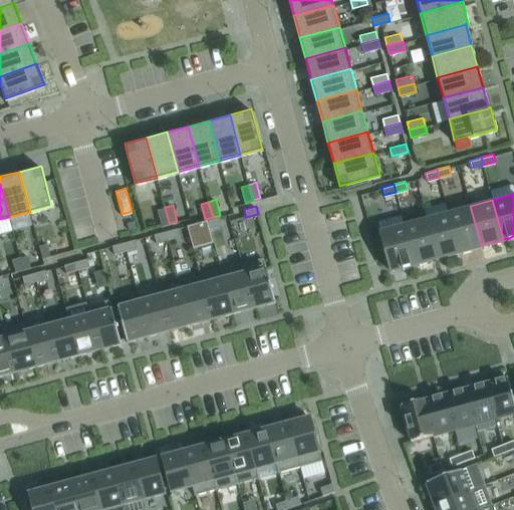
[(481,245),(470,206),(448,212),(459,251),(462,250),(462,251),(471,249),(471,247),(481,245)]
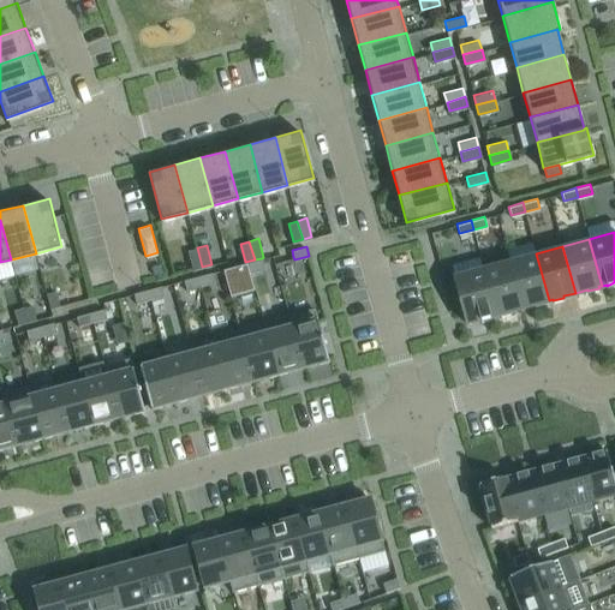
[(202,267),(197,247),(187,250),(192,269),(202,267)]
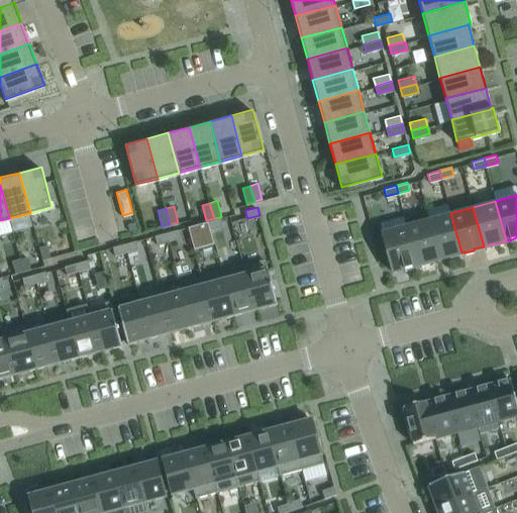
[(461,252),(450,213),(428,219),(439,258),(449,255),(449,257),(459,253),(458,252),(461,252)]
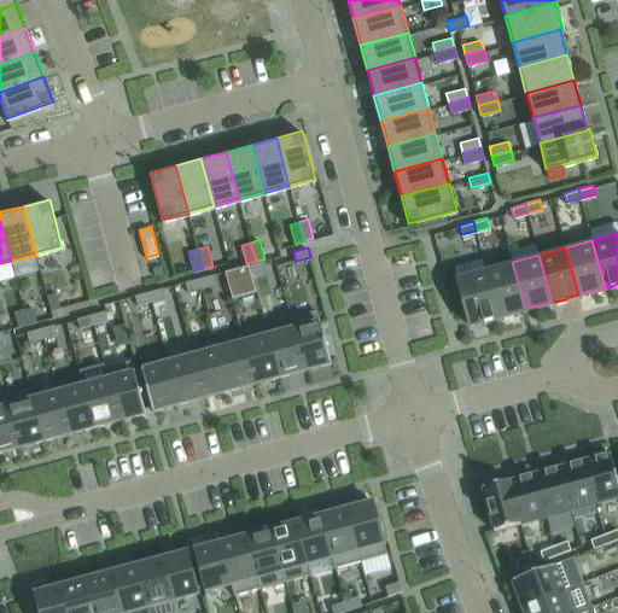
[(266,269),(263,260),(249,263),(252,273),(266,269)]
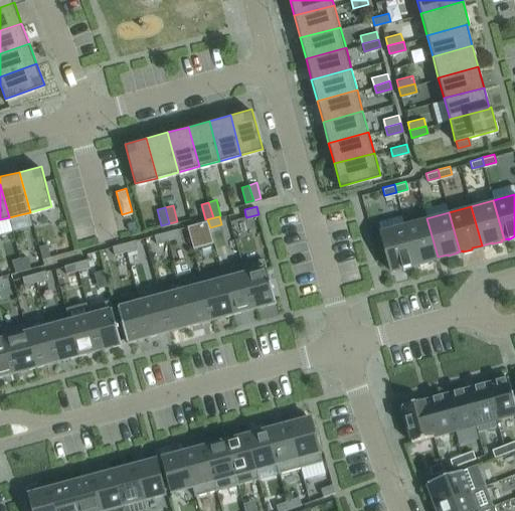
[(438,257),(426,218),(404,224),(415,263),(418,263),(418,264),(427,261),(427,260),(438,257)]
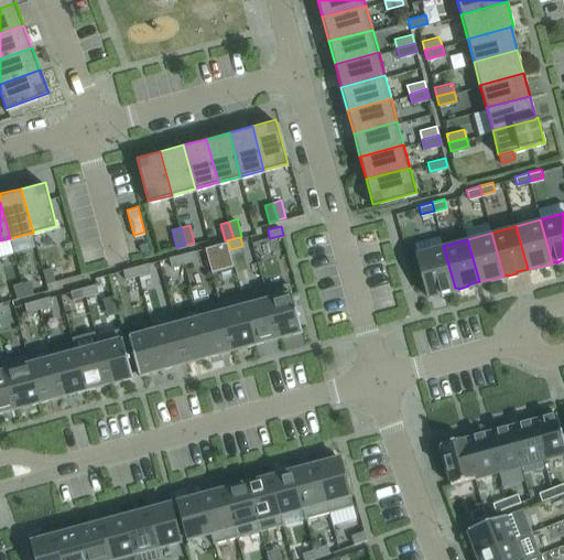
[(231,254),(230,249),(227,240),(210,245),(214,258),(231,254)]
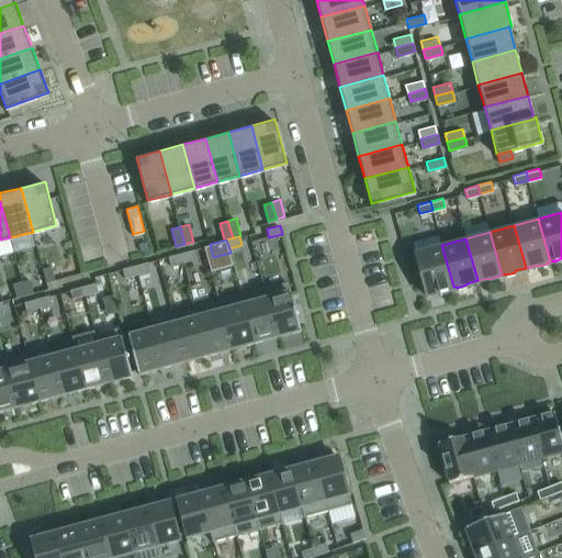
[(453,287),(441,245),(416,253),(427,294),(439,291),(439,292),(449,290),(449,288),(453,287)]
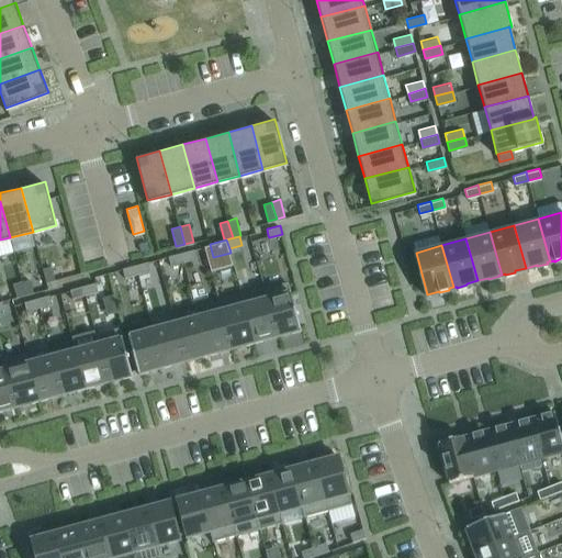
[(195,257),(193,248),(181,252),(183,260),(195,257)]
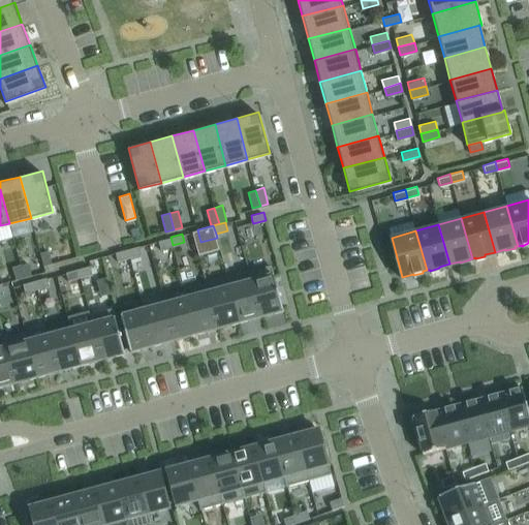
[(173,245),(170,237),(158,240),(160,248),(173,245)]
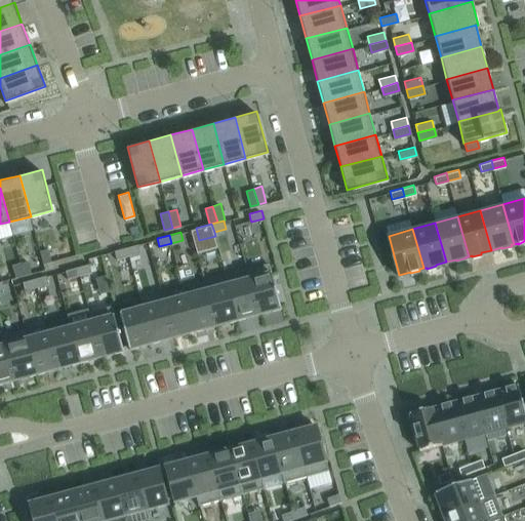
[(140,251),(137,243),(126,246),(128,254),(140,251)]
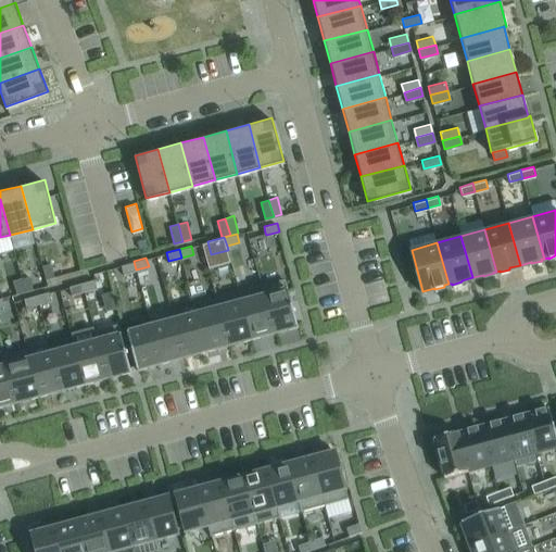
[(136,270),(134,261),(121,264),(123,273),(136,270)]
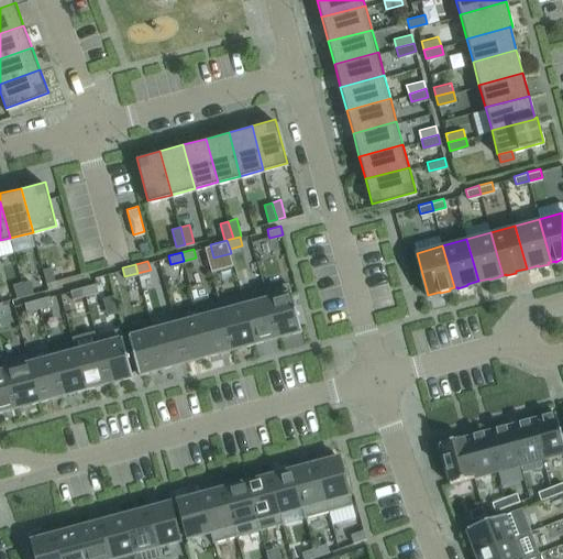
[(55,278),(52,266),(43,269),(46,281),(55,278)]
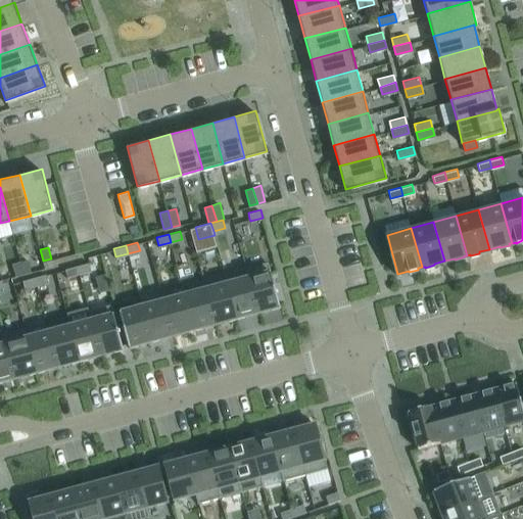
[(28,258),(19,262),(22,273),(31,271),(28,258)]
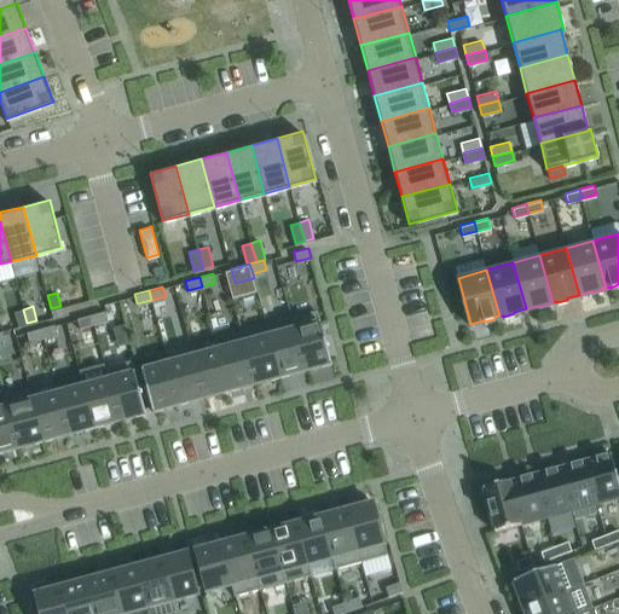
[(305,369),(331,361),(317,308),(290,316),(305,369)]
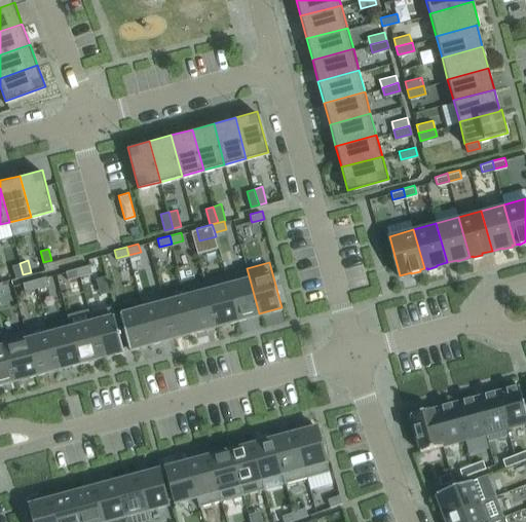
[(23,274),(20,263),(11,265),(14,276),(23,274)]
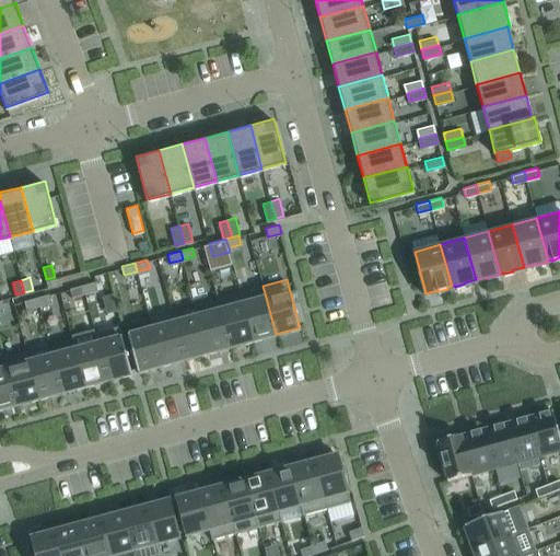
[(97,289),(95,280),(82,284),(84,292),(97,289)]
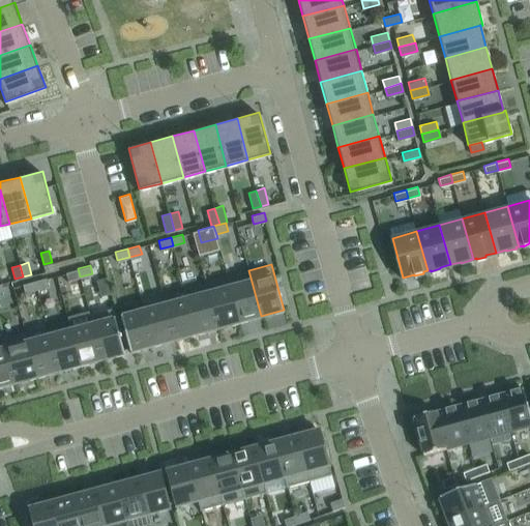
[(80,276),(78,268),(66,271),(68,280),(80,276)]
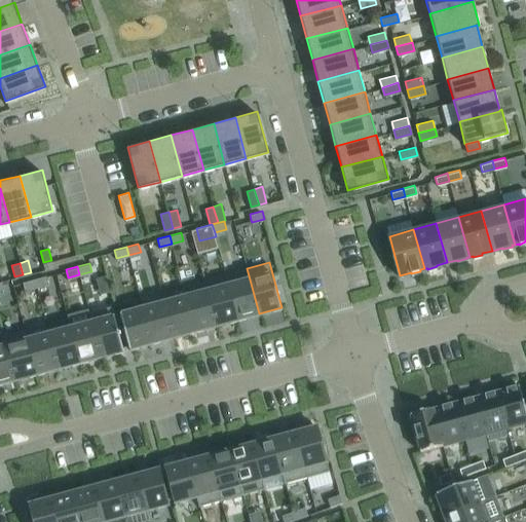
[(259,313),(247,268),(226,274),(237,319),(259,313)]
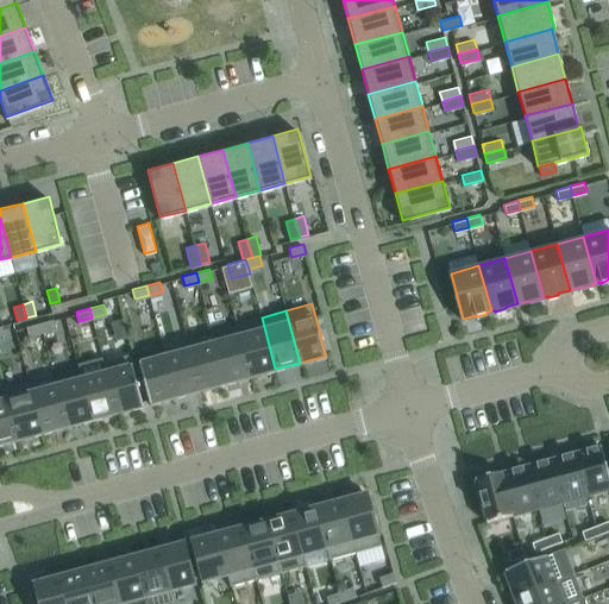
[(56,327),(54,318),(41,321),(43,331),(56,327)]
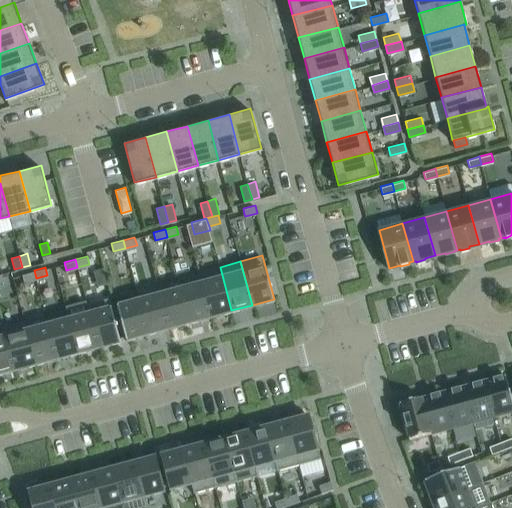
[(231,310),(220,267),(199,273),(210,316),(231,310)]
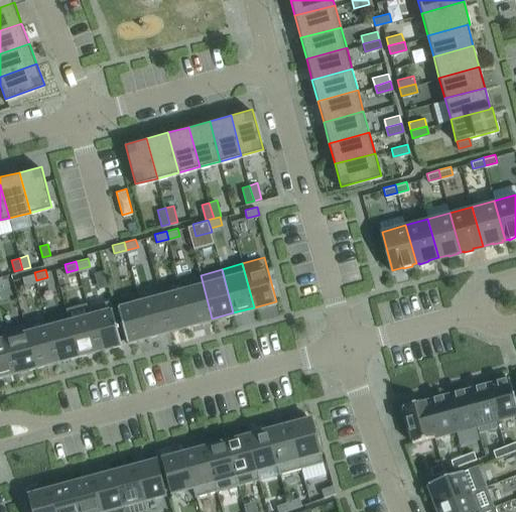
[(36,280),(34,272),(22,276),(24,284),(36,280)]
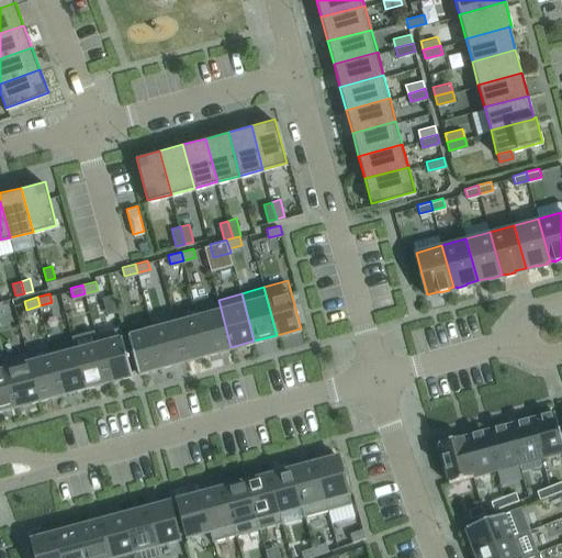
[(231,347),(218,300),(194,305),(198,316),(198,315),(209,353),(231,347)]
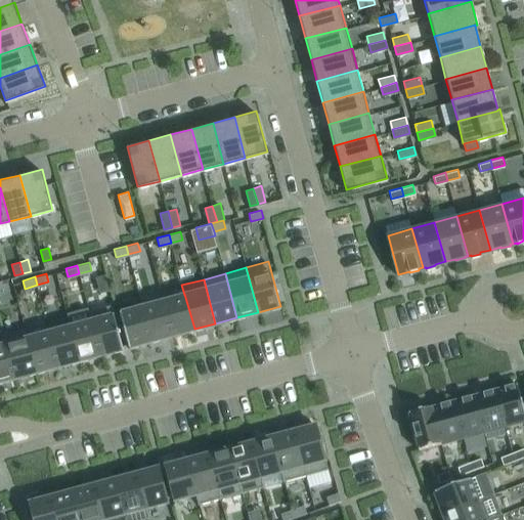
[(194,329),(184,294),(184,295),(163,300),(173,335),(194,329)]
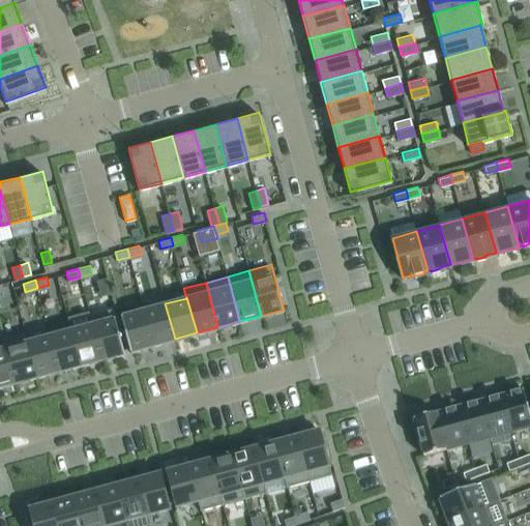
[(175,339),(165,303),(145,309),(144,310),(153,345),(175,339)]
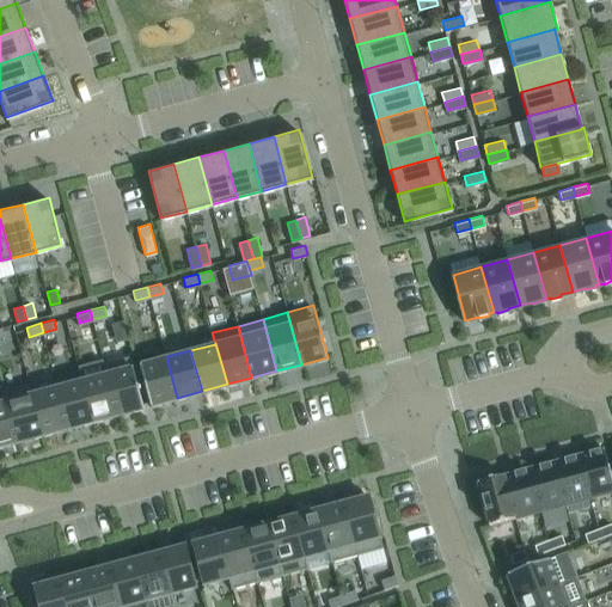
[(177,398),(166,357),(167,356),(165,351),(139,359),(151,405),(177,398)]
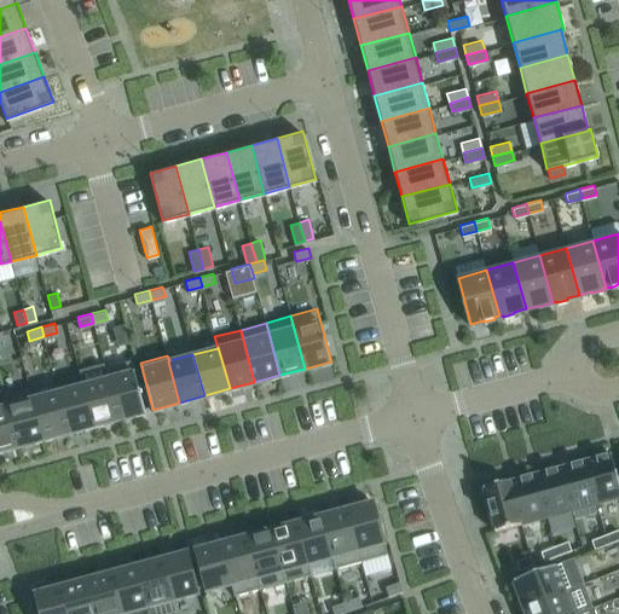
[(145,411),(132,359),(104,366),(105,372),(106,371),(120,418),(145,411)]
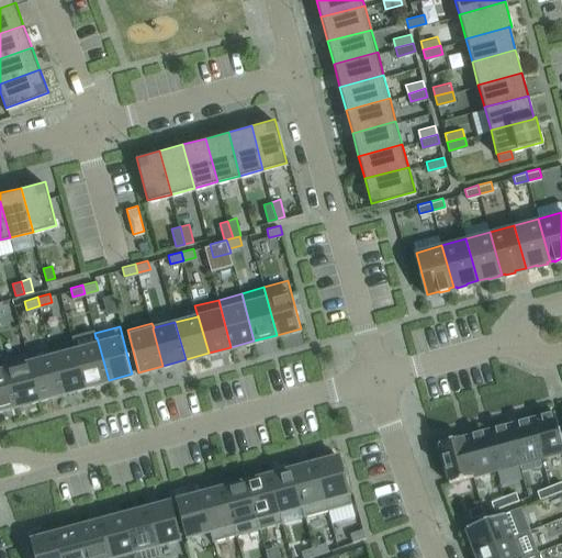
[(109,380),(97,337),(96,338),(74,344),(86,387),(109,380)]
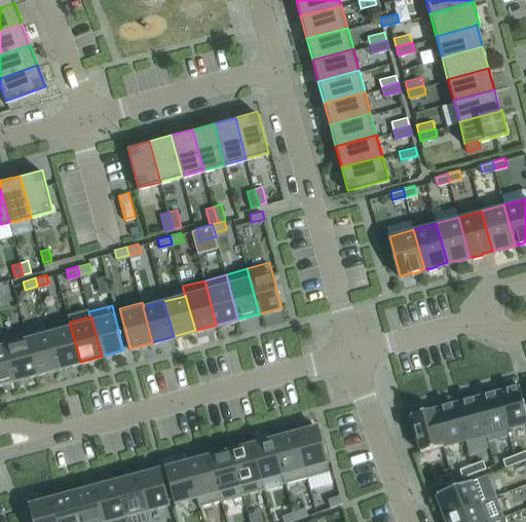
[(80,362),(69,322),(47,328),(48,332),(49,332),(59,367),(80,362)]
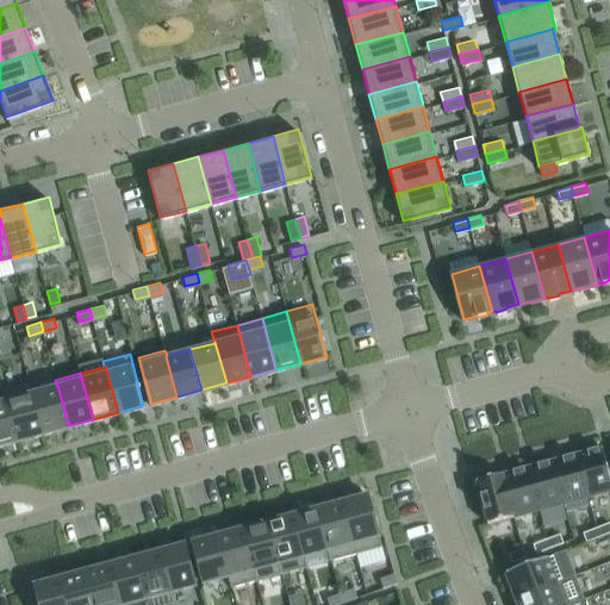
[(43,432),(32,392),(33,391),(30,380),(4,387),(18,440),(43,432)]
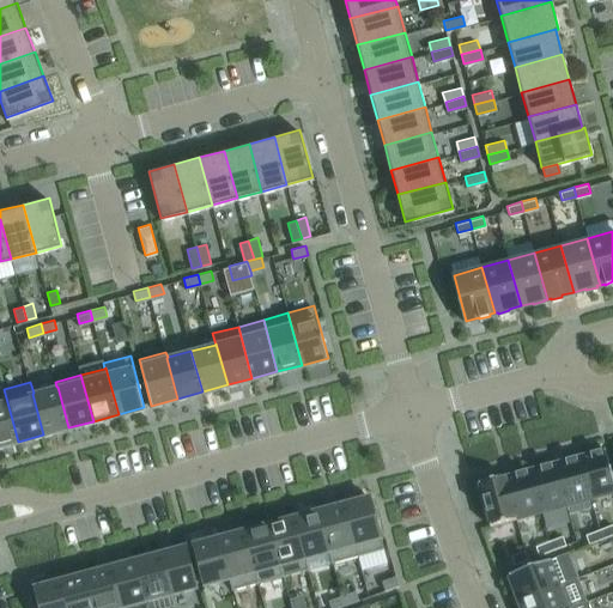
[(68,427),(58,387),(56,387),(34,393),(32,394),(43,435),(68,427)]
